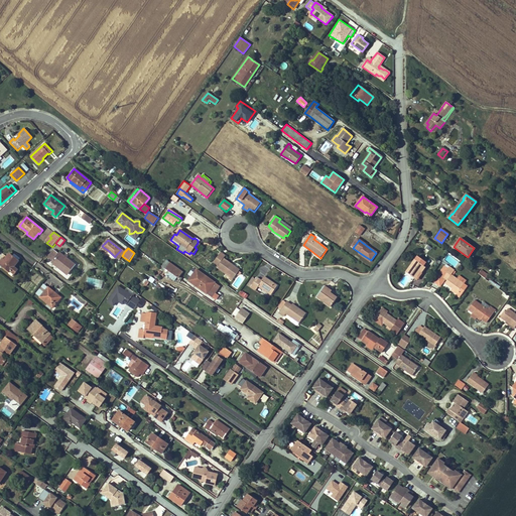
[(59,254),(54,251),(48,258),(53,262),(52,263),(68,275),(75,265),(59,253),(59,254)]
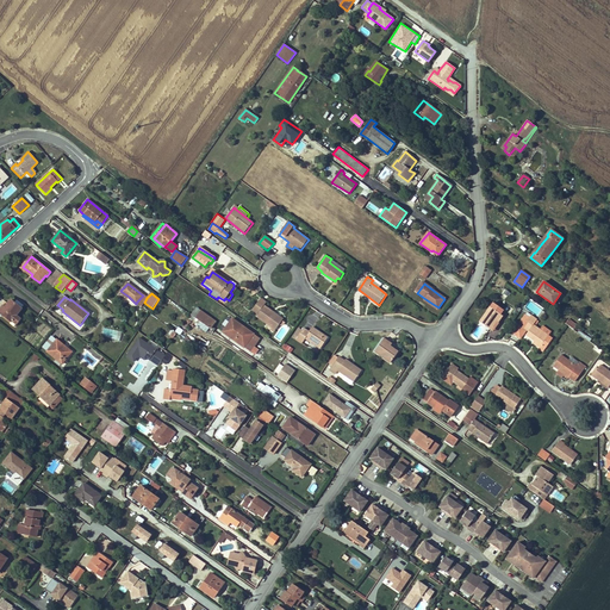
[(439,307),(429,302),(428,303),(439,311),(447,300),(444,299),(439,307)]
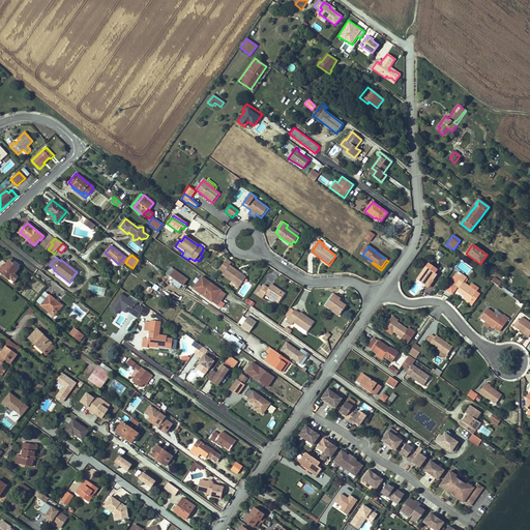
[(19,269),(9,261),(4,267),(5,268),(1,273),(9,280),(8,281),(12,285),(18,277),(15,274),(19,269)]
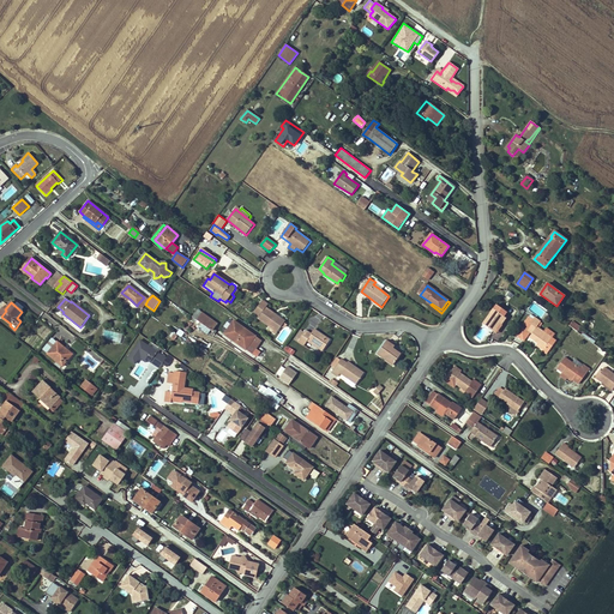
[(286,321),(265,307),(266,306),(262,302),(253,313),(259,317),(258,319),(269,327),(277,332),(281,329),(282,329),(286,327),(287,325),(284,324),(286,321)]
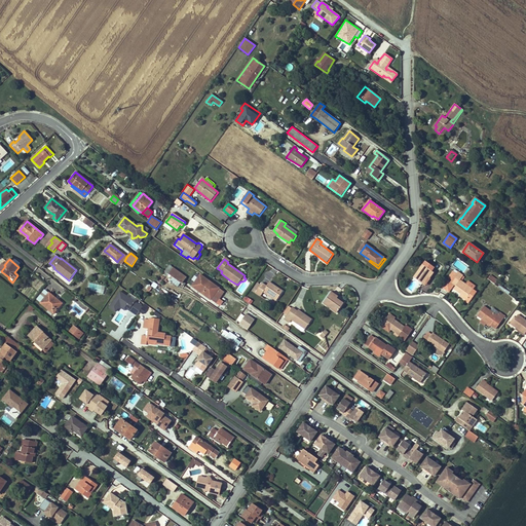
[(423,265),(431,271),(434,267),(425,261),(423,265)]
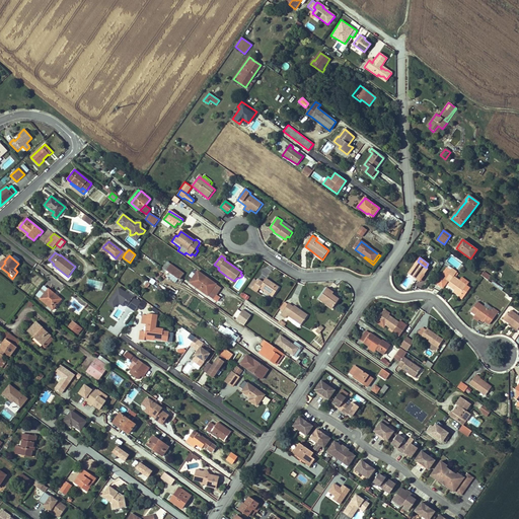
[(0,263),(0,268),(8,275),(9,274),(1,268),(5,263),(4,262),(2,261),(0,263)]
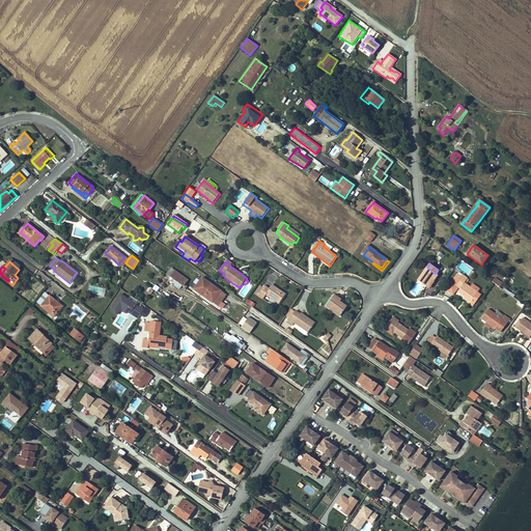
[(171,268),(166,275),(186,288),(188,286),(185,284),(188,280),(171,268)]
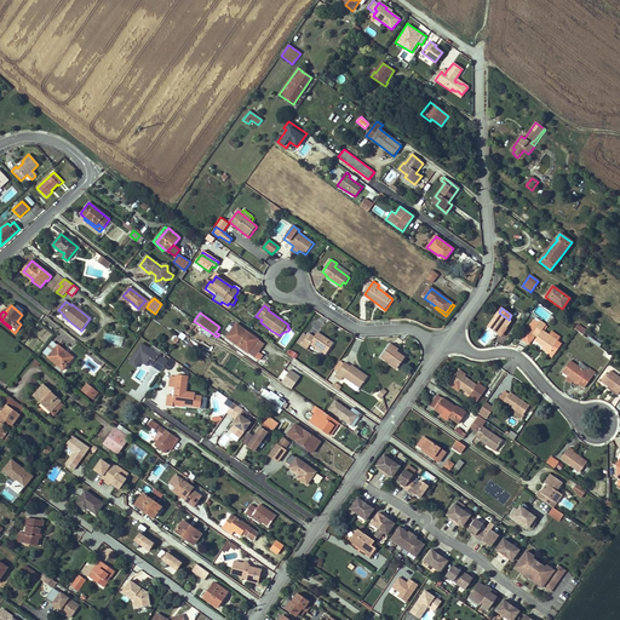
[(509,320),(499,313),(487,328),(498,336),(509,320)]
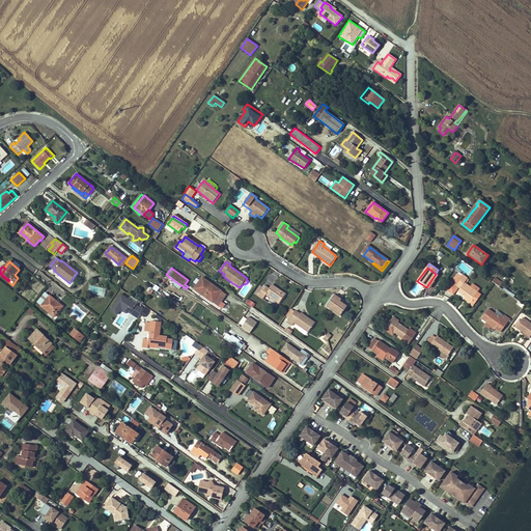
[(436,274),(426,287),(428,288),(434,281),(432,281),(438,275),(436,274)]
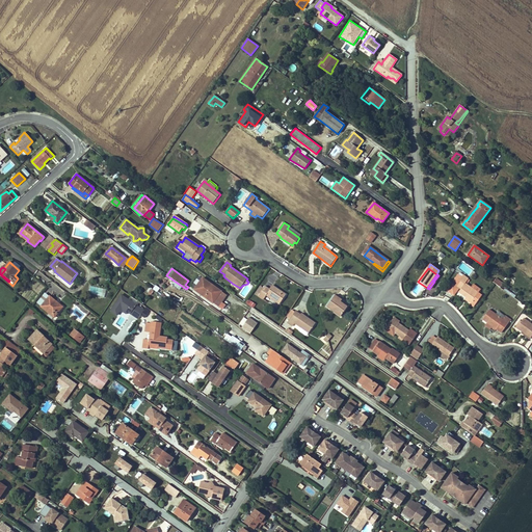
[(482,295),(478,293),(471,288),(466,284),(468,280),(463,275),(461,277),(457,284),(455,286),(460,290),(458,292),(467,297),(472,301),(471,303),(474,307),(482,295)]
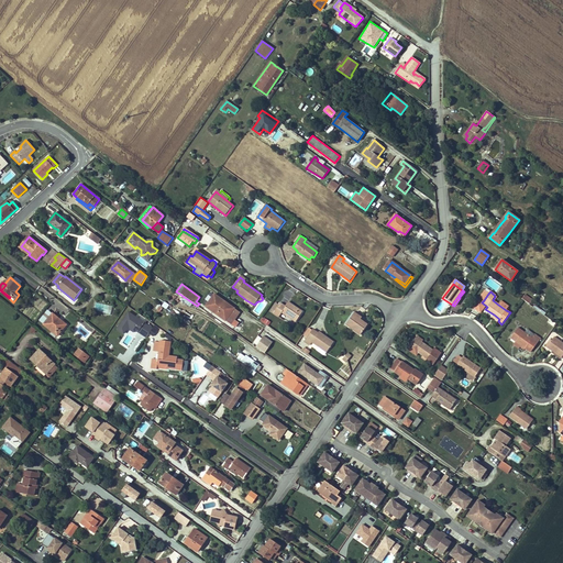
[(234,309),(214,295),(206,307),(225,321),(234,309)]
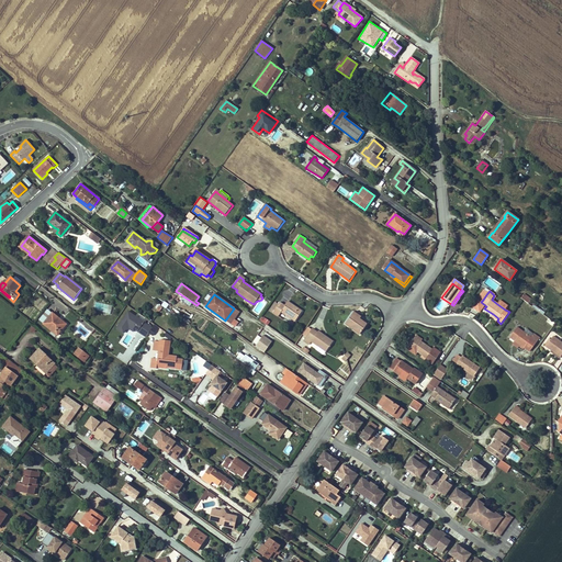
[(481,300),(474,294),(469,302),(475,307),(481,300)]
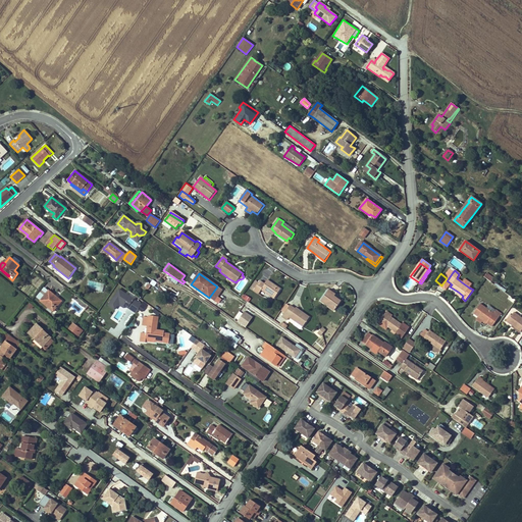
[(483,277),(486,278),(491,282),(493,278),(486,273),(483,277)]
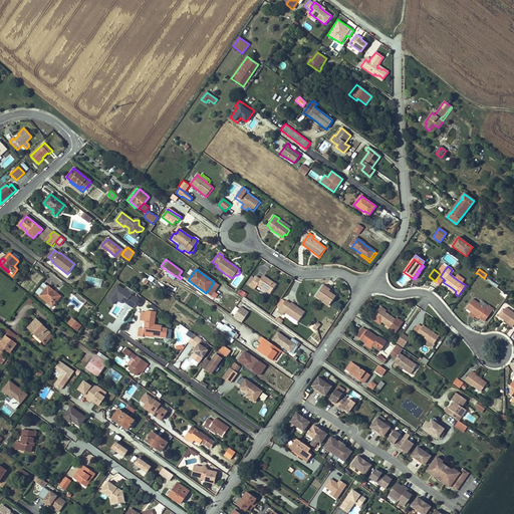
[(85,284),(101,287),(102,279),(86,276),(85,284)]
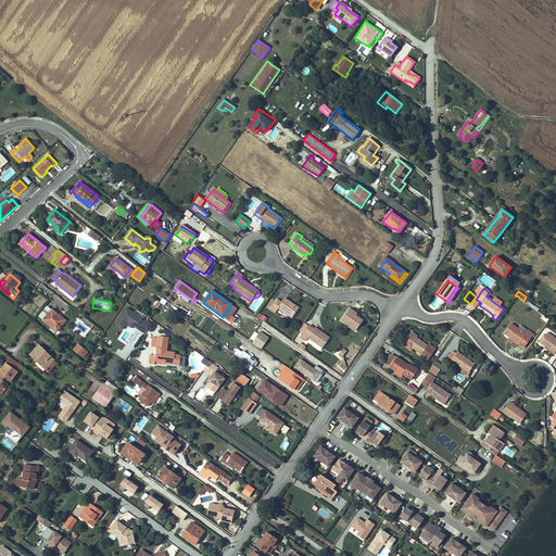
[(292,318),(292,317),(299,308),(287,300),(283,304),(281,303),(277,300),(275,302),(272,306),(269,305),(267,308),(275,314),(278,308),(292,318)]
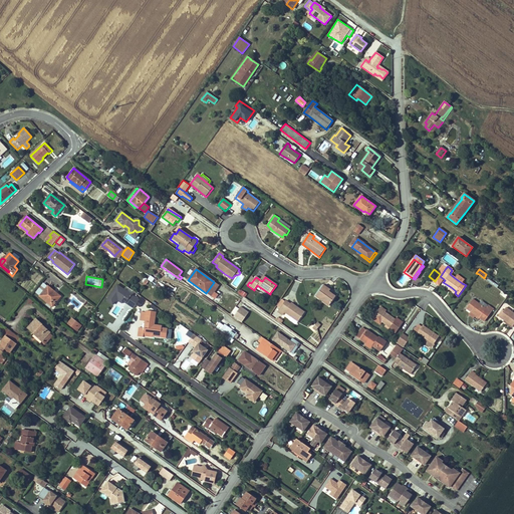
[(48,287),(43,282),(35,293),(40,297),(48,287)]
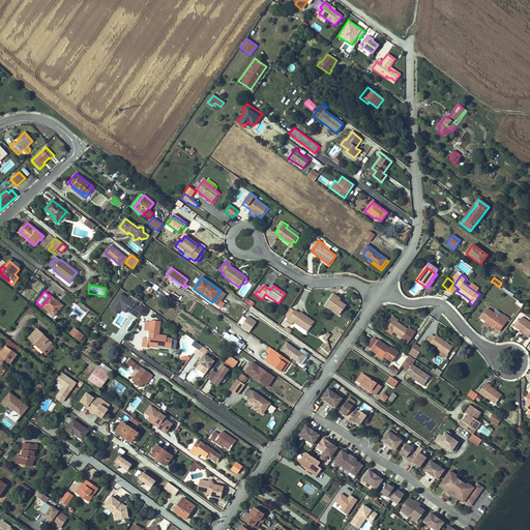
[(221,291),(212,302),(217,305),(226,294),(221,291)]
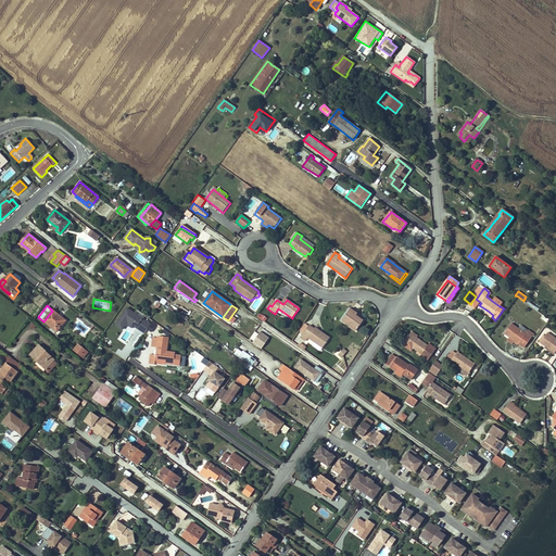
[(57,332),(65,321),(52,311),(43,321),(57,332)]
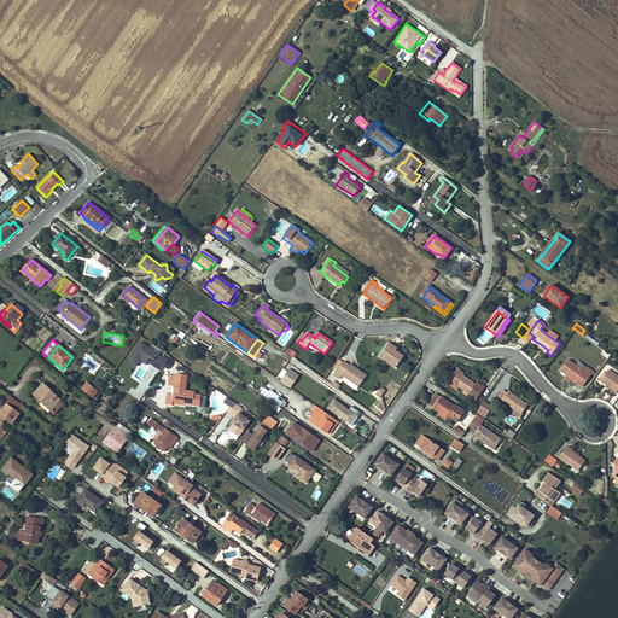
[(396,367),(403,356),(396,351),(388,345),(380,356),(396,367)]
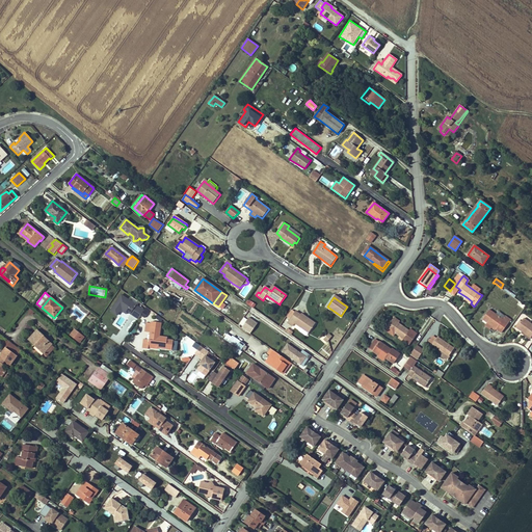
[(248,299),(245,303),(254,308),(256,303),(248,299)]
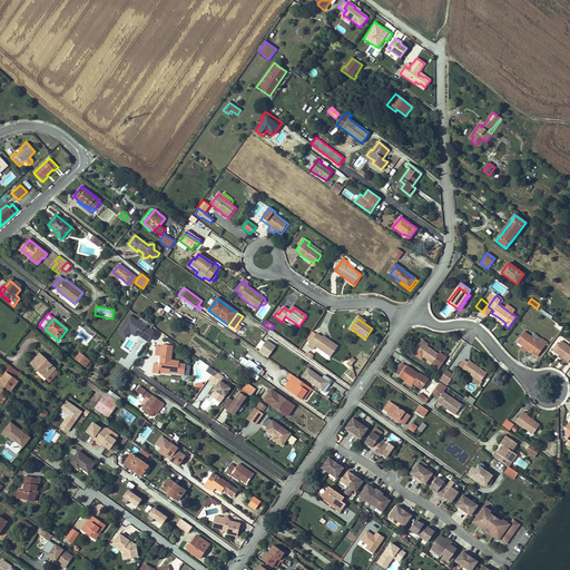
[(155,333),(157,330),(149,324),(145,331),(149,334),(146,337),(149,340),(155,333)]
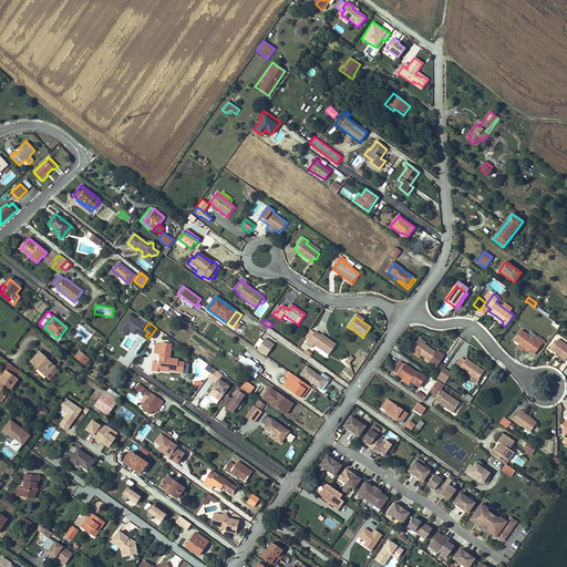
[(519,344),(528,351),(534,354),(542,343),(538,341),(540,339),(538,338),(536,340),(528,336),(522,330),(514,340),(519,344)]
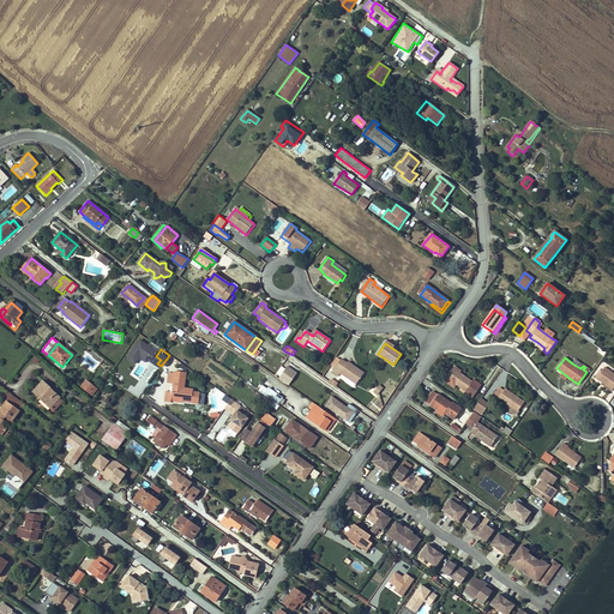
[(166,369),(170,361),(167,359),(161,366),(166,369)]
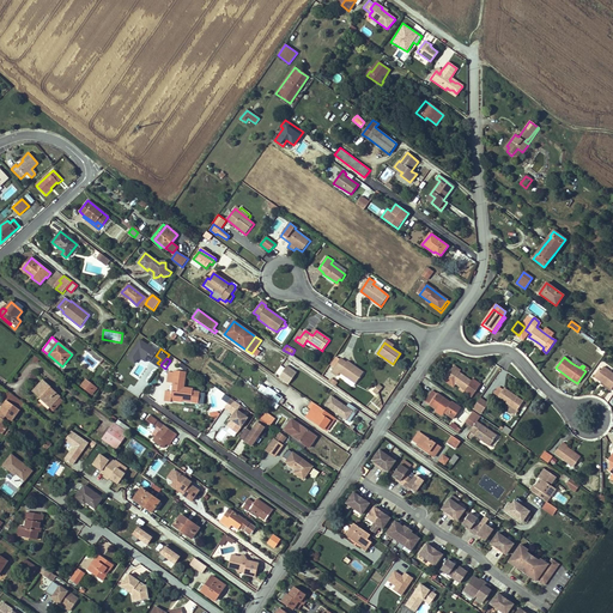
[(340,372),(356,384),(363,372),(347,362),(346,364),(340,360),(339,362),(334,369),(332,372),(337,377),(340,372)]
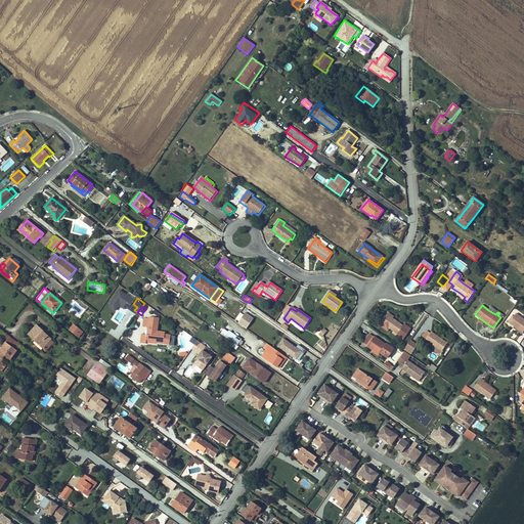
[(253,318),(241,310),(234,320),(247,329),(253,318)]
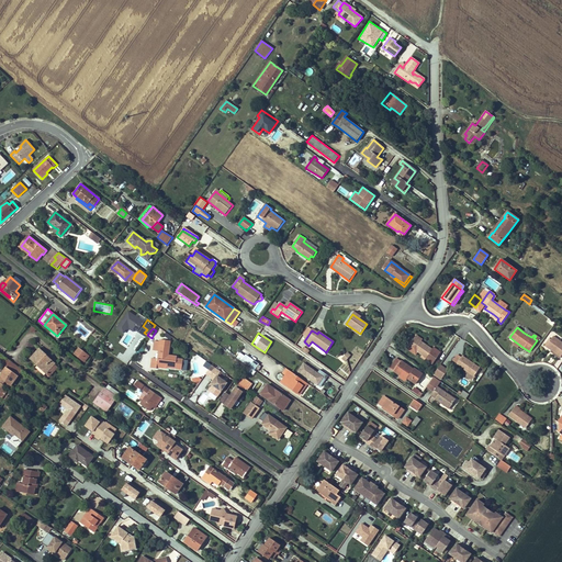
[(434,347),(433,349),(420,341),(415,337),(408,346),(426,358),(425,360),(431,366),(441,352),(434,347)]
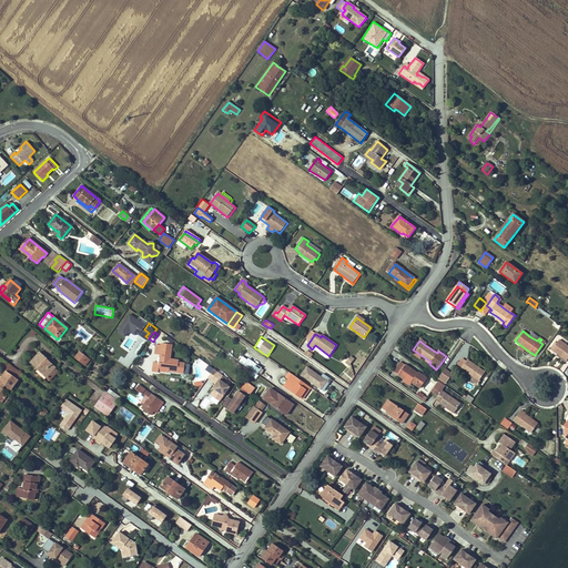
[(567,357),(567,346),(559,341),(551,351),(557,354),(566,361),(567,359),(567,357)]
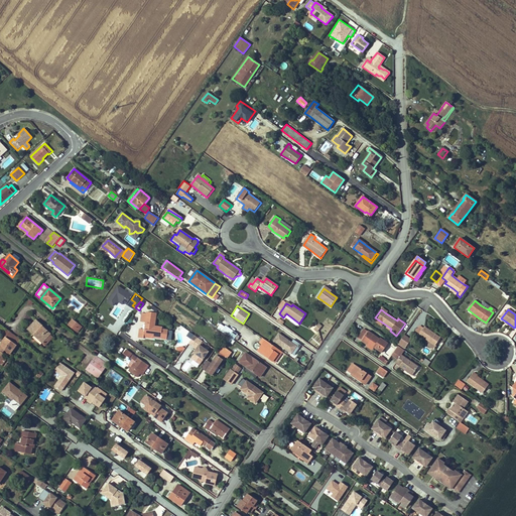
[(164,336),(165,330),(162,330),(162,331),(154,329),(154,327),(155,318),(147,317),(147,313),(142,313),(140,321),(146,323),(145,330),(140,329),(139,338),(144,339),(144,336),(144,334),(153,335),(152,337),(161,338),(161,335),(164,336)]
